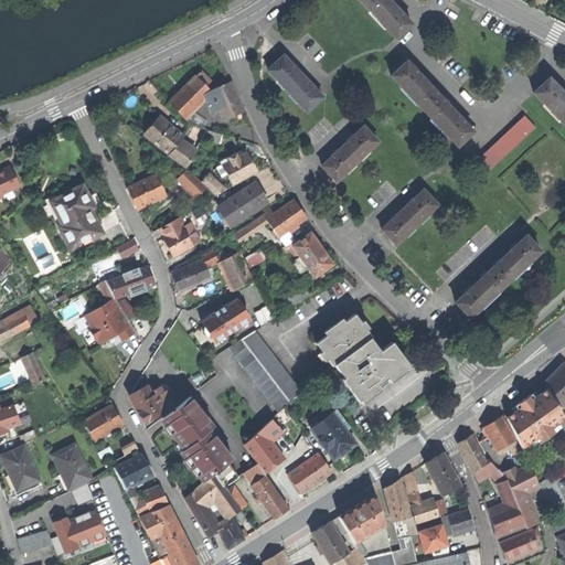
[(359,0),(396,39),(412,23),(394,6),(390,1),(388,0),(359,0)]
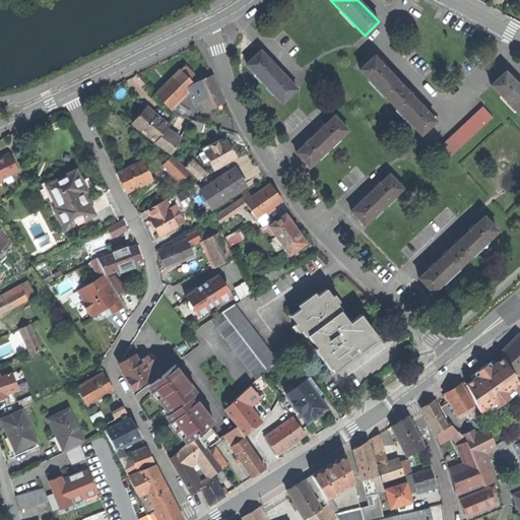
[(265,84),(282,103),(297,89),(261,52),(247,65),(265,84)]
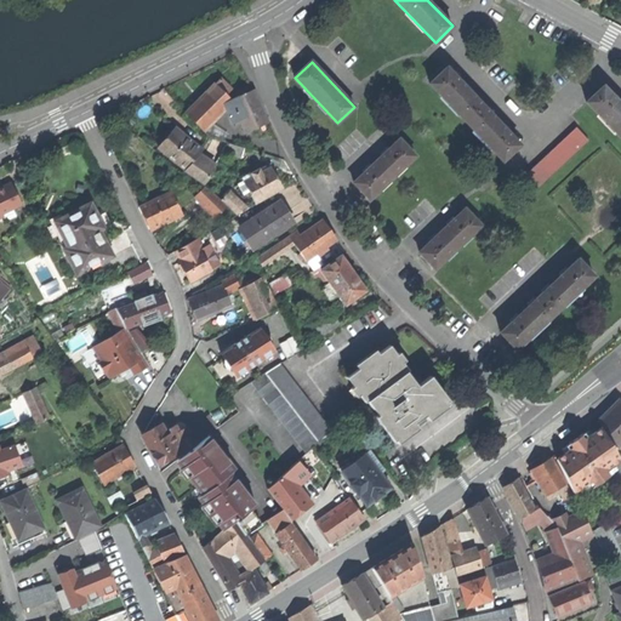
[(446,68),(429,84),(502,161),(519,144),(503,127),(461,83),(446,68)]
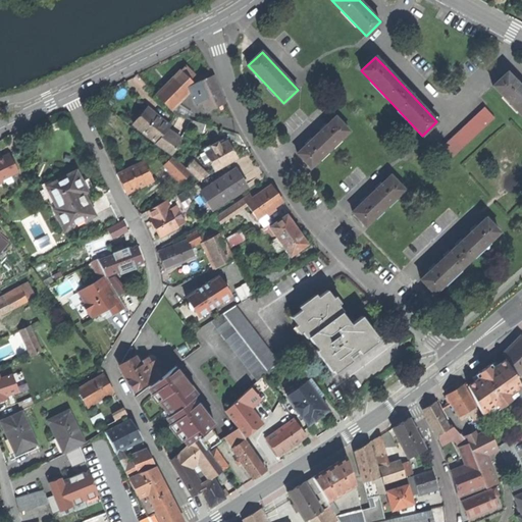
[(181,69),(190,79),(195,74),(186,65),(181,69)]
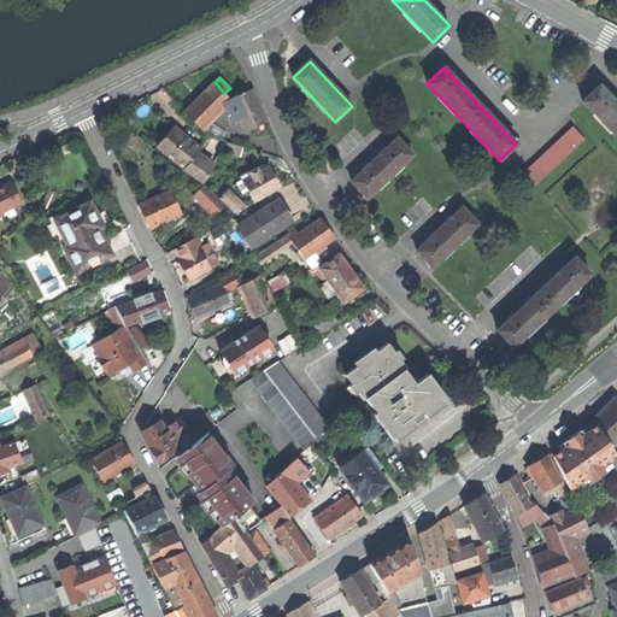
[(221,103),(230,98),(224,93),(215,82),(184,112),(200,128),(222,106),(221,103)]
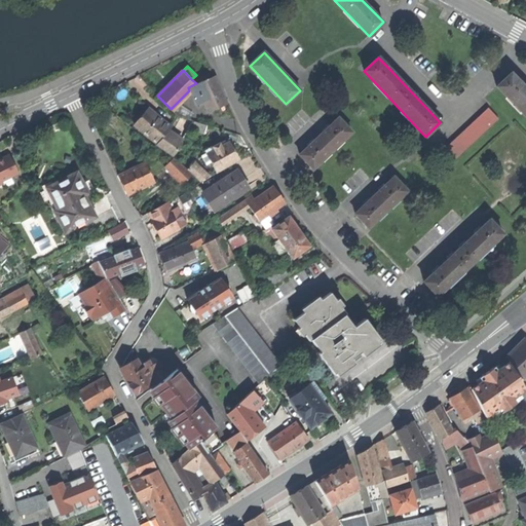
[(511,73),(496,86),(525,116),(525,88),(525,87),(519,82),(511,73)]
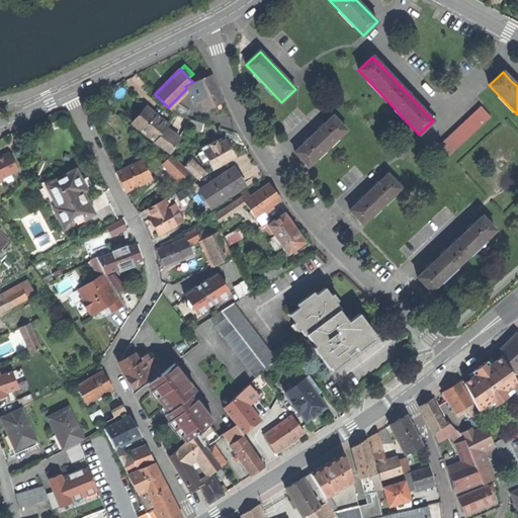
[(211,75),(193,82),(185,86),(186,89),(193,102),(200,99),(205,110),(217,105),(224,102),(211,75)]
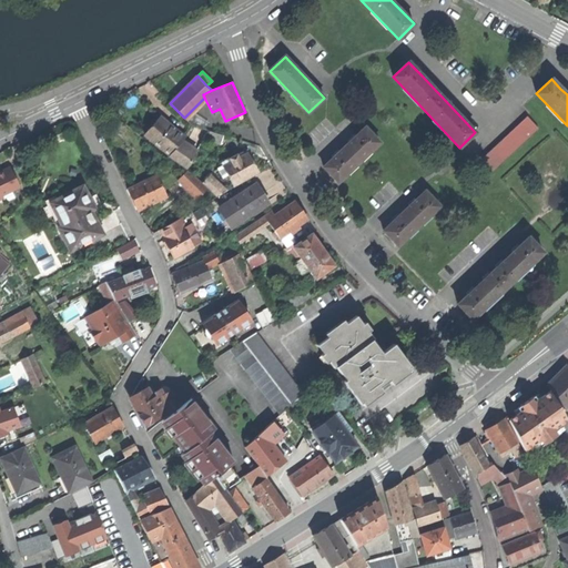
[(538,128),(527,117),(475,164),(487,176),(538,128)]
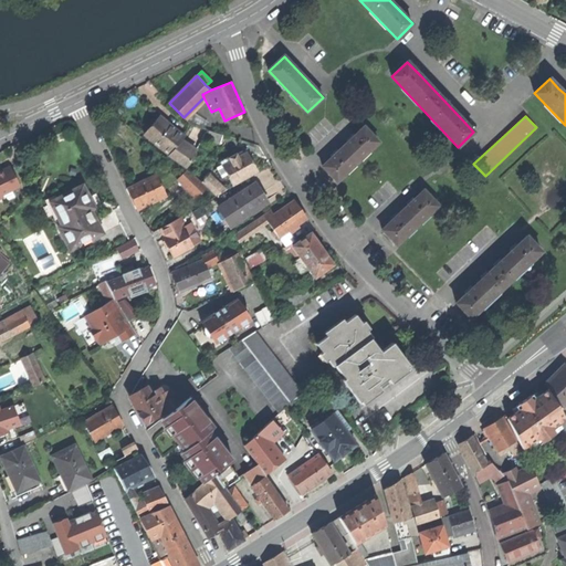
[(145,134),(169,154),(170,155),(182,139),(184,138),(169,126),(157,117),(145,134)]
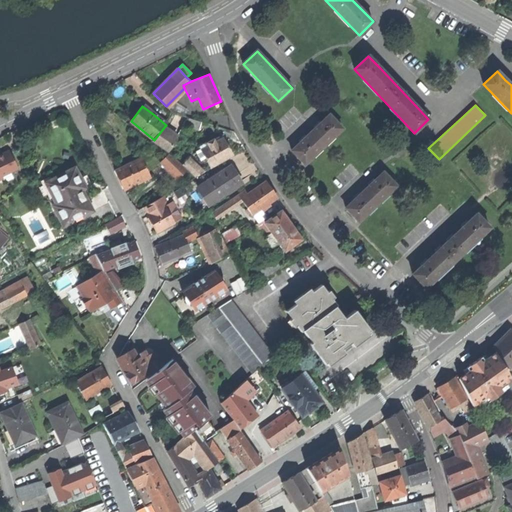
[(290,150),(304,165),(342,129),(329,115),(325,118),(314,128),(310,132),(290,150)]
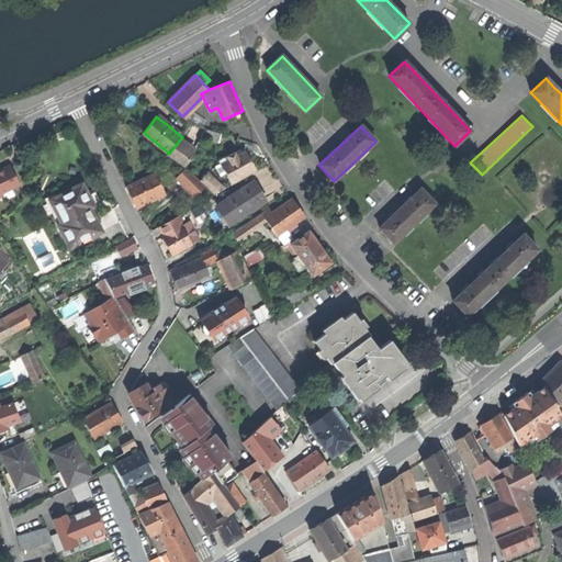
[(221,133),(206,128),(204,138),(218,143),(221,133)]
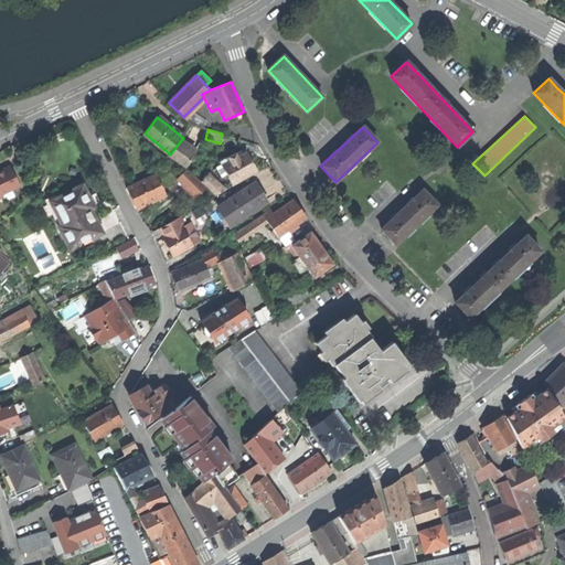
[(196,151),(182,139),(170,155),(169,153),(168,155),(184,167),(196,151)]
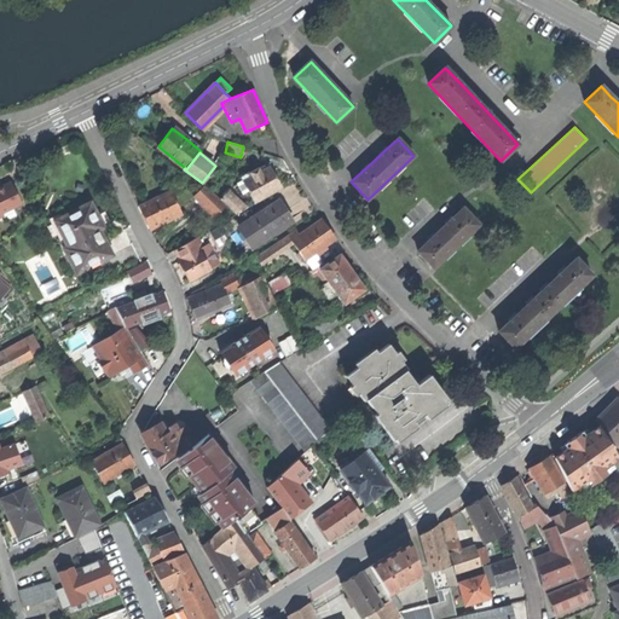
[(241,177),(237,183),(243,194),(249,190),(255,202),(281,189),(273,174),(268,167),(260,172),(258,167),(241,177)]
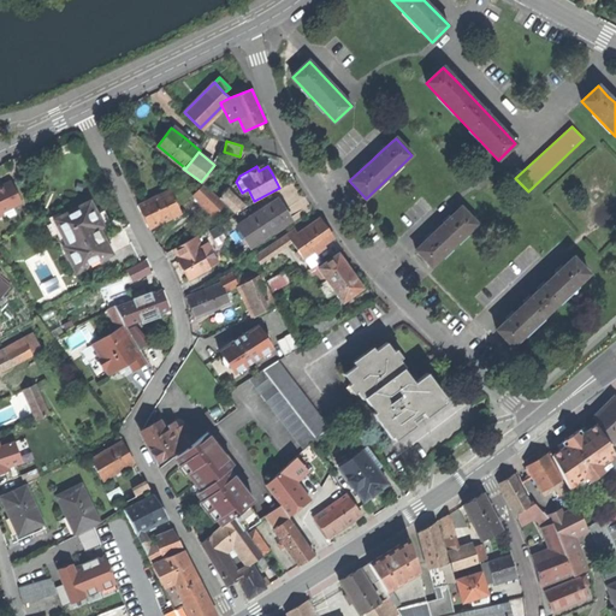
[(0,215),(3,214),(1,212),(21,202),(11,182),(0,187),(0,215)]
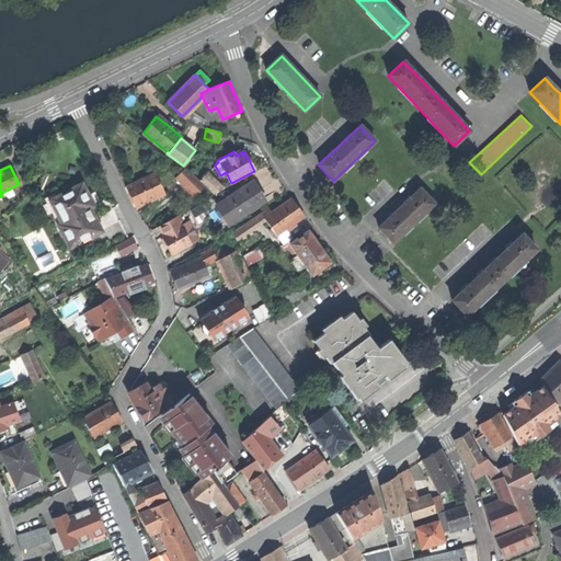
[(175,179),(181,183),(191,172),(185,168),(175,179)]
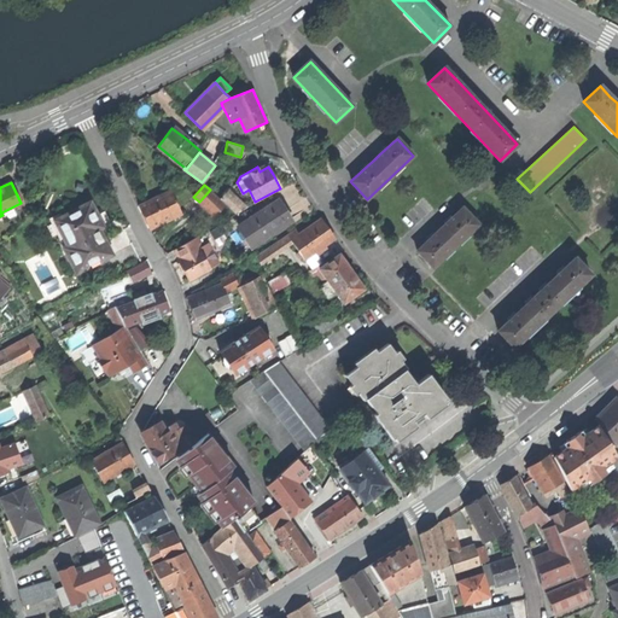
[(210,190),(199,202),(211,214),(222,202),(220,199),(210,190)]
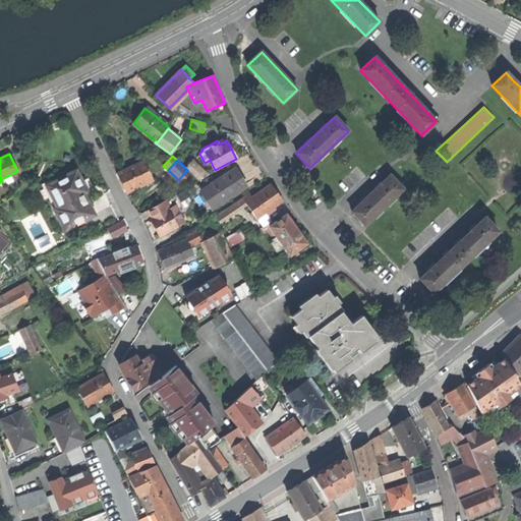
[(119,172),(116,174),(121,184),(125,192),(152,179),(151,177),(143,161),(119,172)]
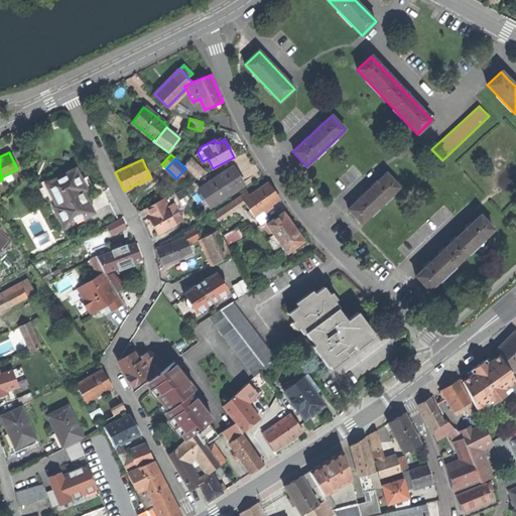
[(188,160),(183,166),(185,168),(188,171),(197,178),(203,174),(188,160)]
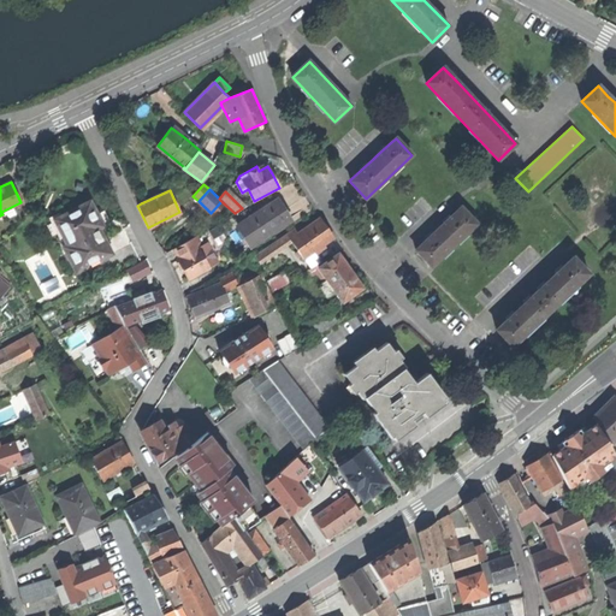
[(213,215),(225,205),(221,201),(211,213),(213,215)]
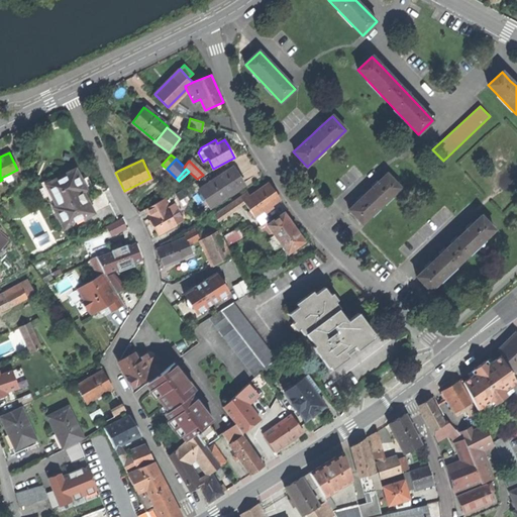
[(232,169),(199,190),(210,206),(242,185),(235,175),(232,169)]
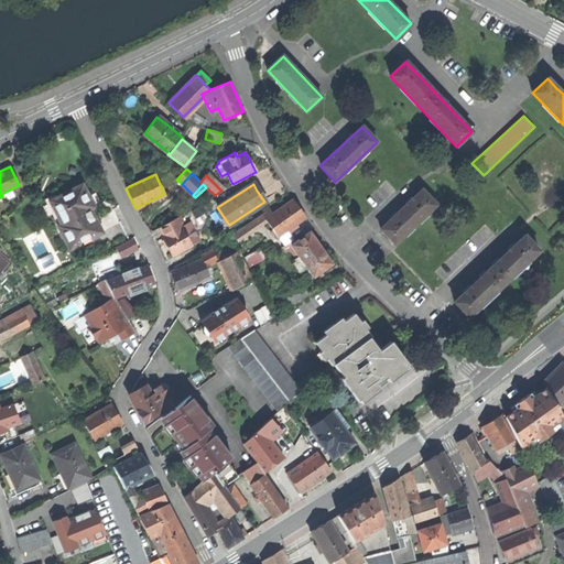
[(55,198),(53,199),(58,210),(55,213),(67,235),(64,237),(69,248),(101,232),(88,209),(93,207),(91,205),(98,201),(96,197),(94,193),(87,196),(80,185),(55,198)]
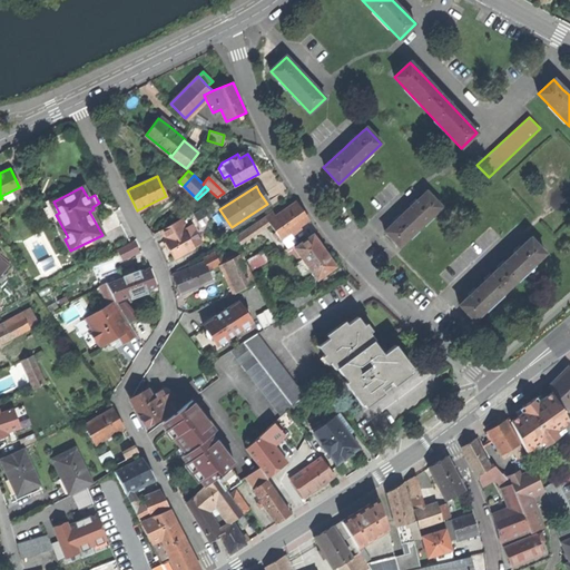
[(384,232),(399,247),(420,227),(441,208),(426,193),(384,232)]
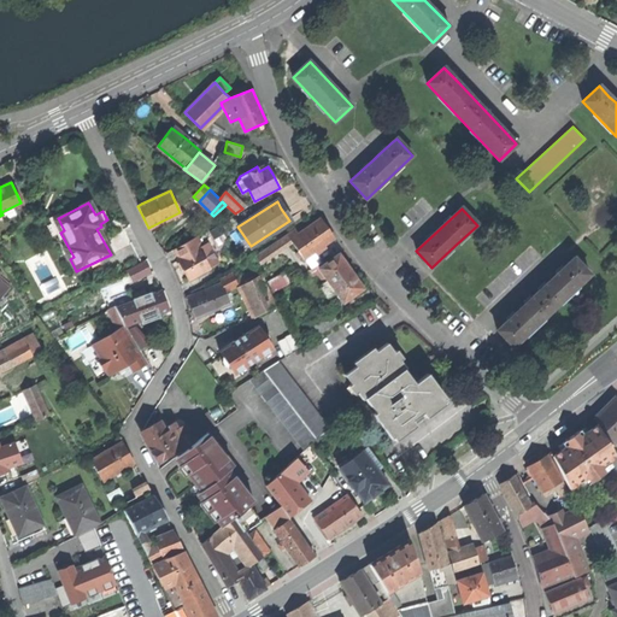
[(48,218),(70,259),(74,257),(60,233),(64,230),(58,218),(60,217),(58,213),(48,218)]
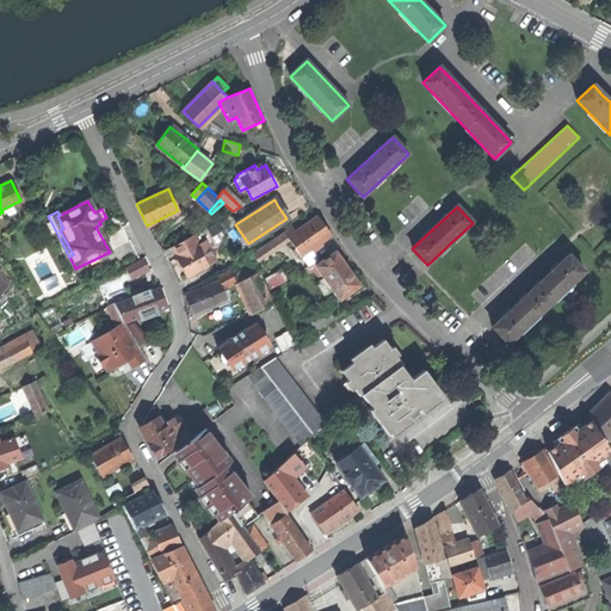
[(291,227),(252,253),(258,261),(289,239),(301,257),(326,239),(331,235),(318,216),(295,232),(291,227)]
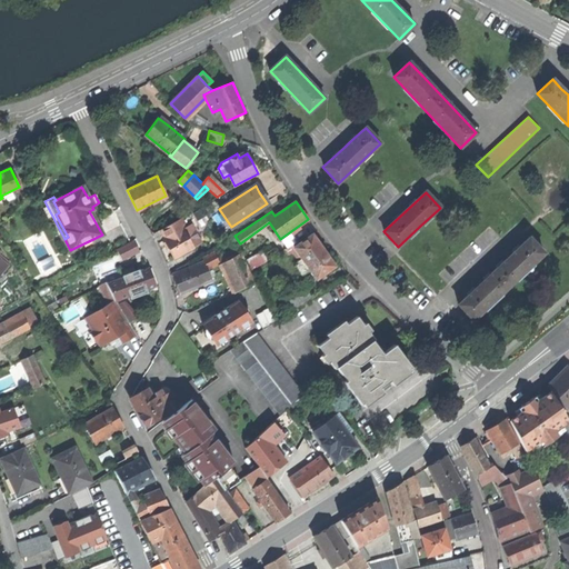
[(200,209),(193,213),(197,219),(203,215),(200,209)]
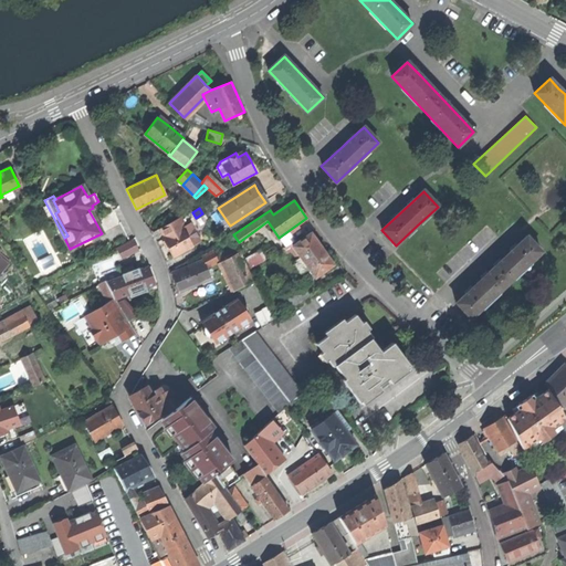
[(181,217),(159,229),(165,238),(163,239),(166,244),(174,258),(192,247),(182,228),(186,226),(181,217)]
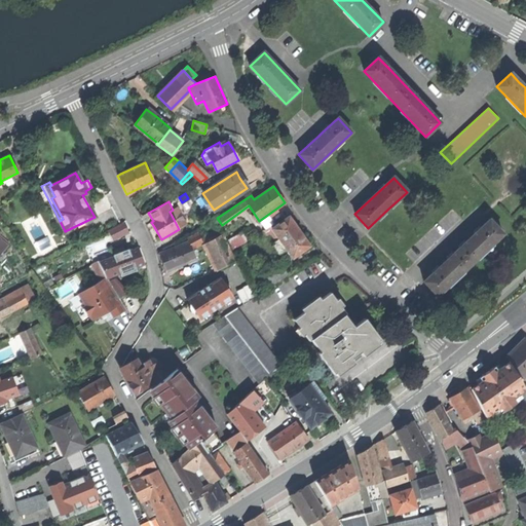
[(178,208),(173,210),(170,212),(179,229),(187,224),(178,208)]
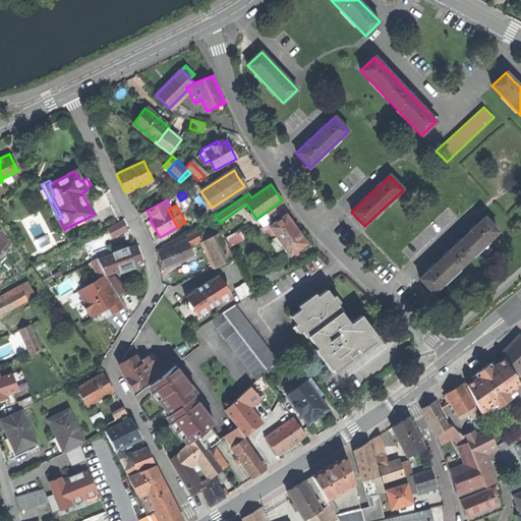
[(286,215),(270,226),(290,255),(306,243),(297,230),(286,215)]
